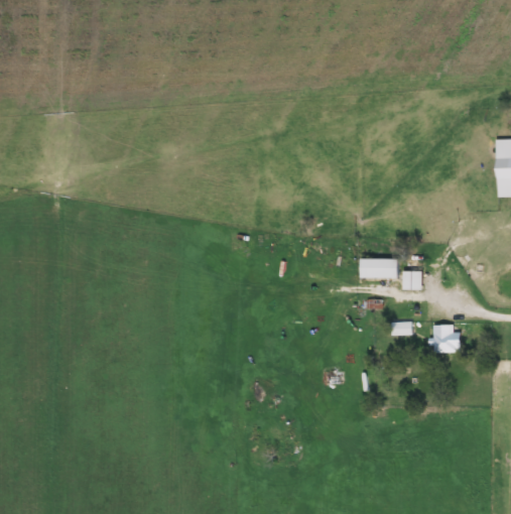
[(510,197),(495,197),(495,139),(510,138),(510,197)]
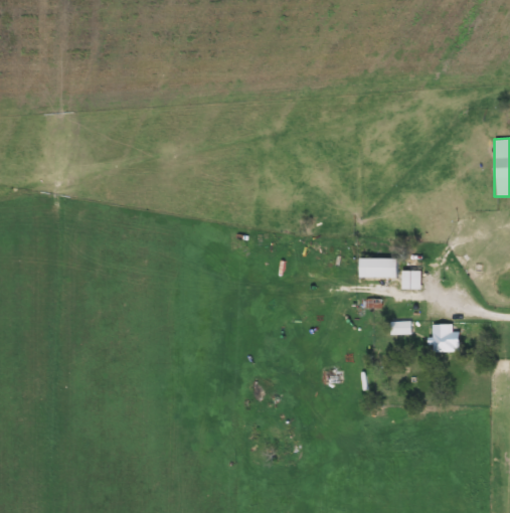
[(358,277),(358,258),(395,258),(395,277),(358,277)]
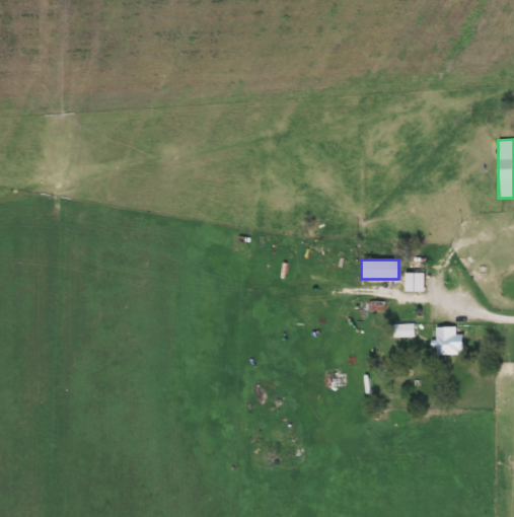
[(404,272),(424,272),(424,291),(404,291),(404,272)]
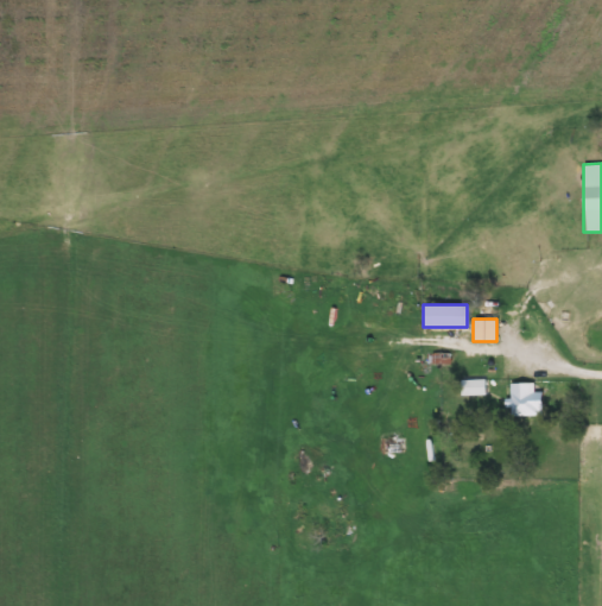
[(485,393),(462,395),(462,380),(485,379),(485,393)]
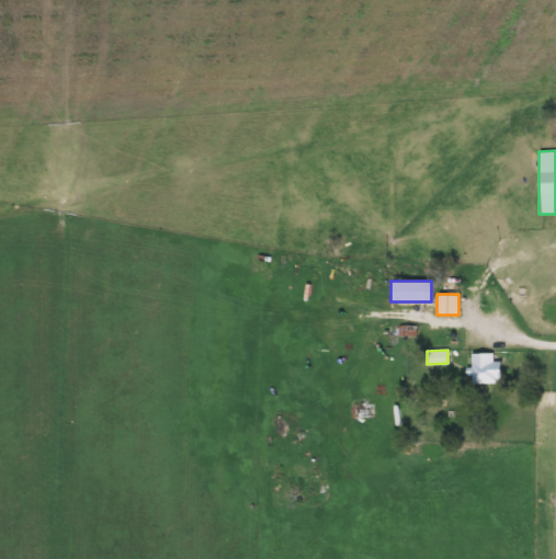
[(473,353),(499,353),(499,383),(473,383),(473,353)]
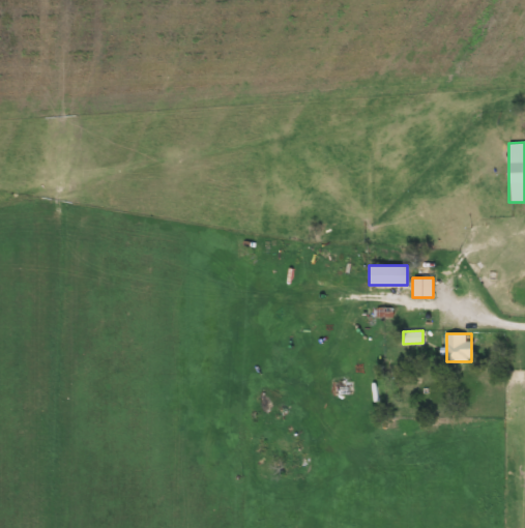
All buildings are outlined.
